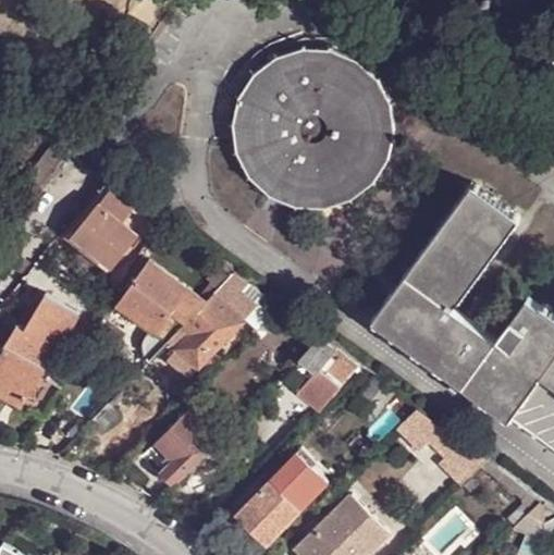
[(268,62),(253,74),(247,82),(237,97),(233,115),(232,134),(235,152),(243,169),(254,184),(268,196),(277,201),(294,207),(312,209),(331,207),(348,200),(364,190),(377,176),(385,161),(391,143),(392,123),(389,106),(381,88),(370,73),(356,61),(340,53),(321,49),(303,49),(284,53),(268,62)]
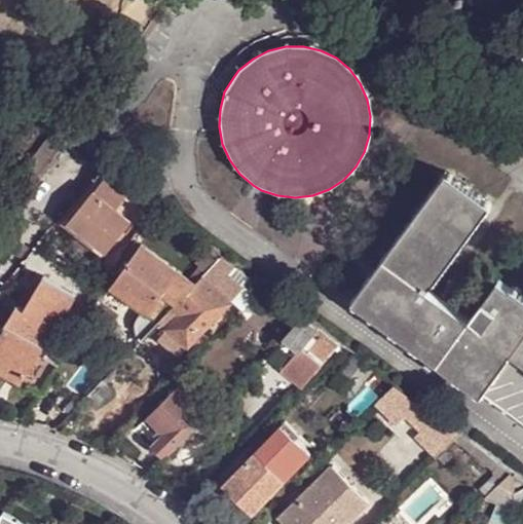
[(62,145),(50,136),(25,170),(37,178),(62,146),(62,145)]
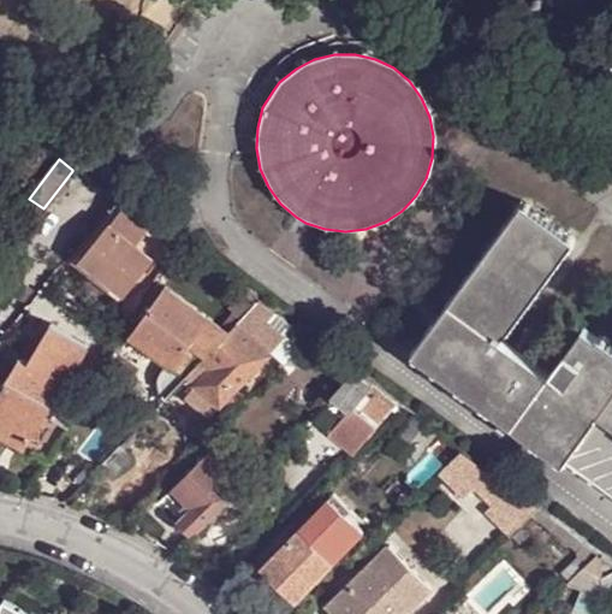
[(611,348),(598,338),(595,341),(581,330),(547,377),(498,340),(572,243),(521,205),(410,355),(569,470),(611,501),(611,348)]
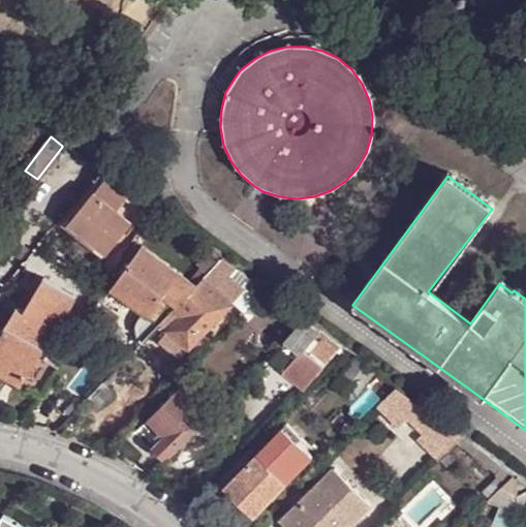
[(68,226),(105,254),(130,223),(140,227),(150,210),(105,178),(68,226)]
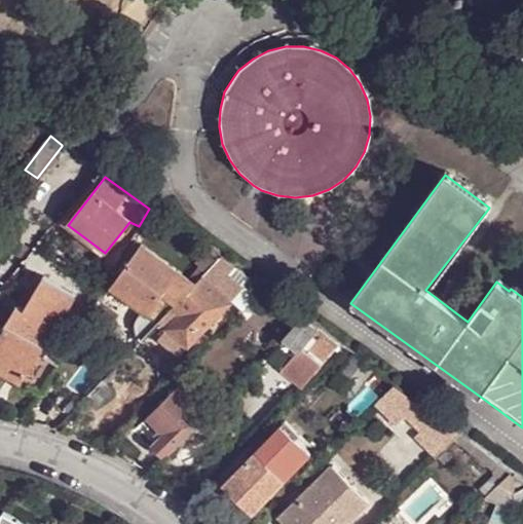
[(180,270),(141,246),(111,289),(146,309),(142,317),(141,327),(144,336),(156,323),(198,281),(180,270)]
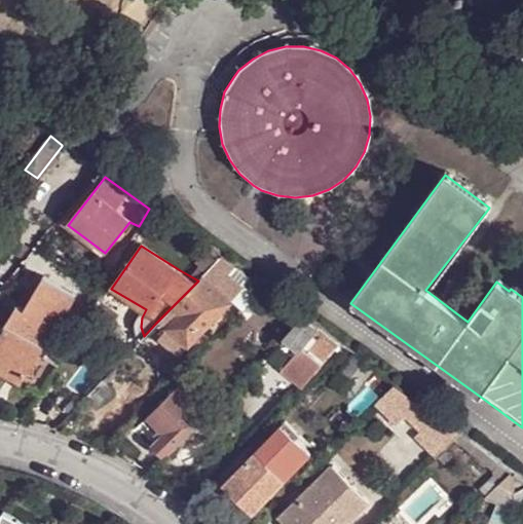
[(218,259),(207,252),(193,264),(206,273),(218,259)]
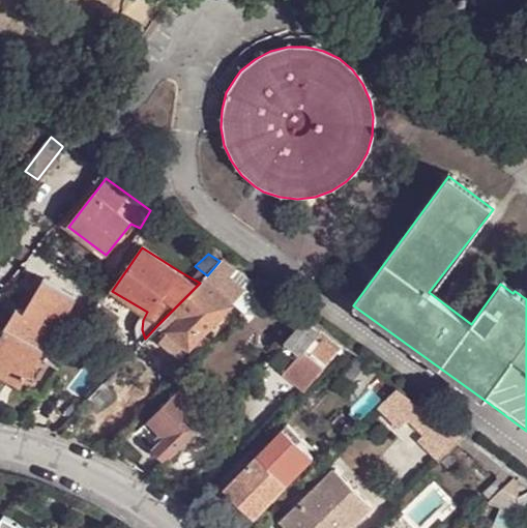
[(207,275),(200,283),(157,325),(167,332),(157,344),(178,360),(229,308),(239,316),(263,293),(220,261),(207,275)]
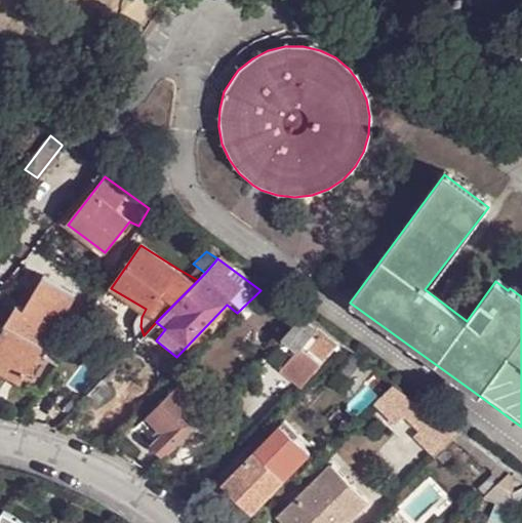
[(0,368),(26,385),(38,392),(54,363),(44,357),(47,352),(42,348),(75,295),(43,277),(22,311),(15,308),(1,330),(0,329),(0,368)]
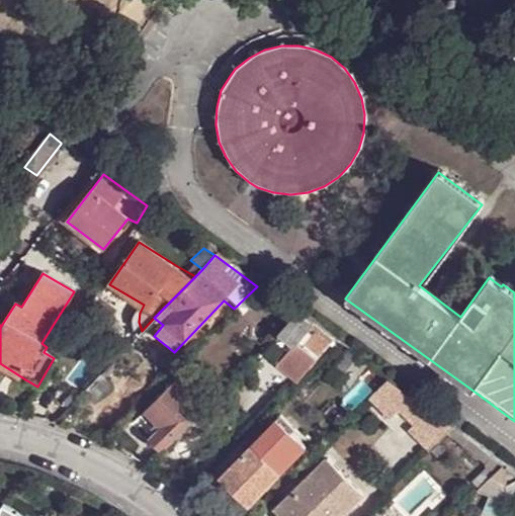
[(297,316),(276,335),(292,348),(275,366),(295,384),(316,361),(333,341),(297,316)]
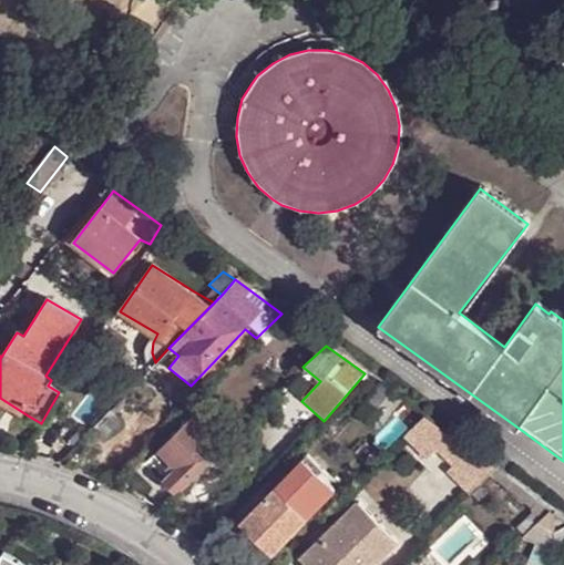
[(392,409),(399,402),(378,387),(377,388),(357,413),(378,429),(392,409)]
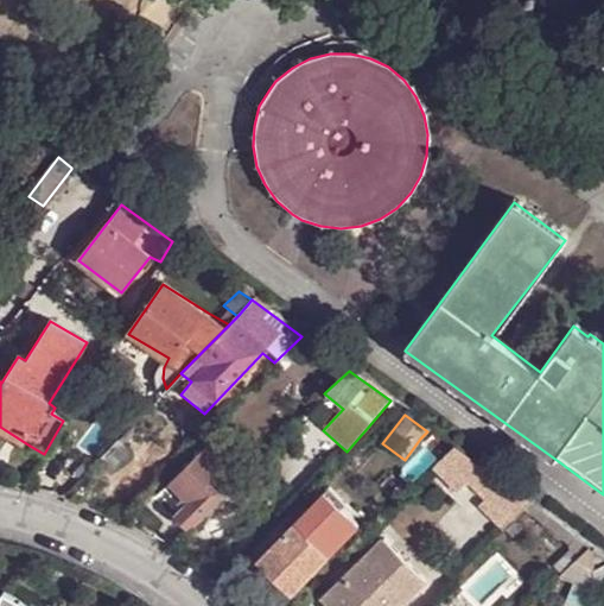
[(44,454),(45,455),(65,422),(63,421),(44,454)]
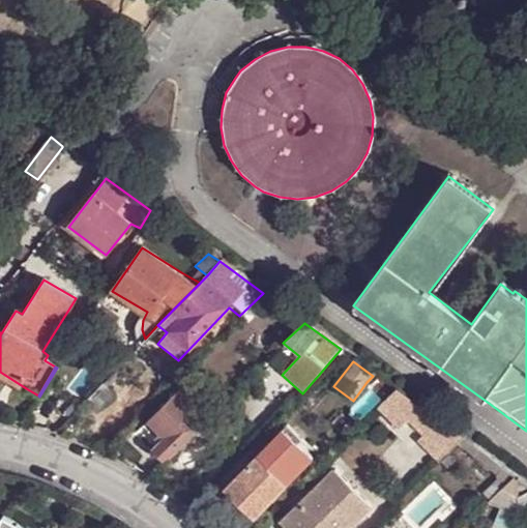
[(0,380),(23,394),(26,388),(0,372),(0,380)]
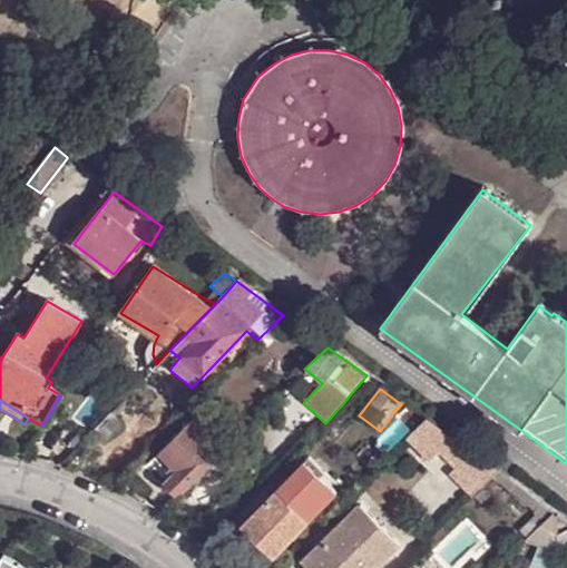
[(426,419),(402,402),(401,404),(394,411),(416,430),(426,419)]
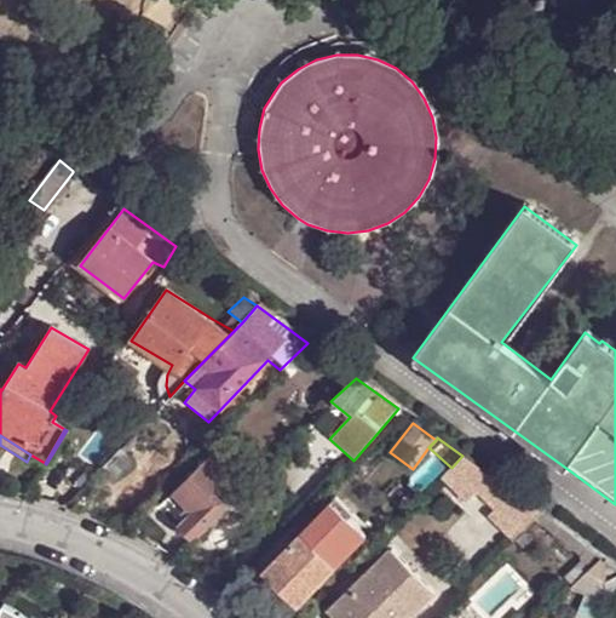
[(105,463),(116,475),(139,452),(127,441),(105,463)]
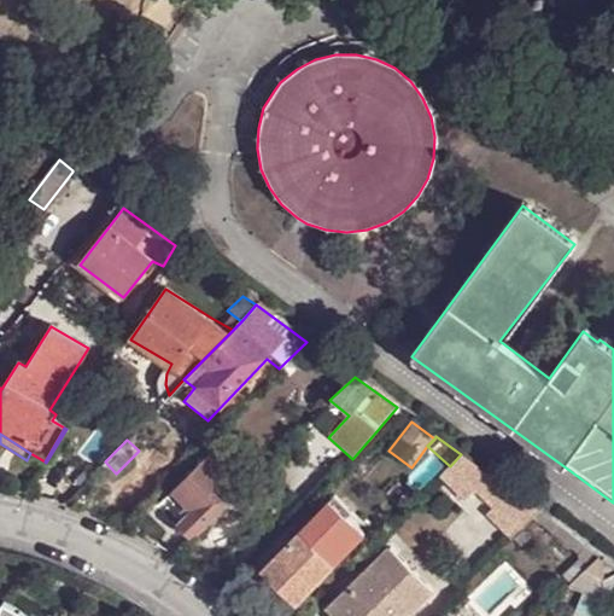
[(532,519),(539,511),(461,454),(450,466),(444,472),(455,483),(461,477),(484,497),(489,492),(506,509),(496,518),(514,538),(532,519)]
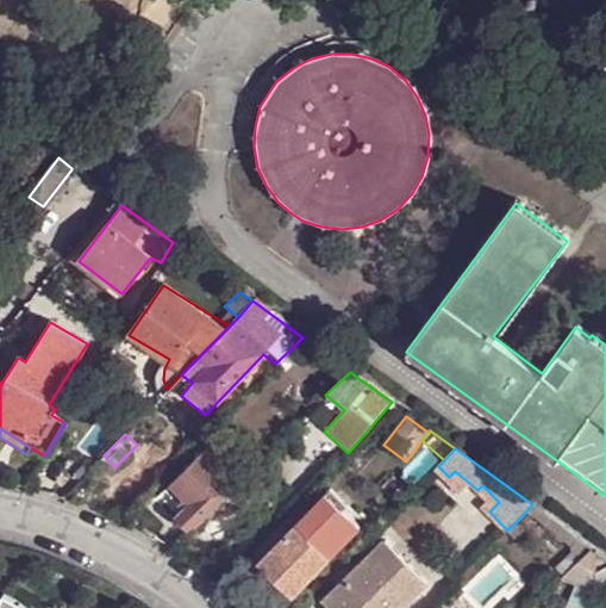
[(235,489),(200,454),(158,497),(192,532),(235,489)]
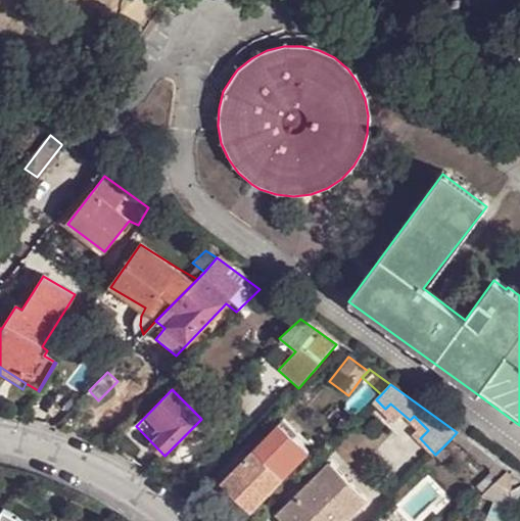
[(249,512),(308,454),(278,427),(221,485),(249,512)]
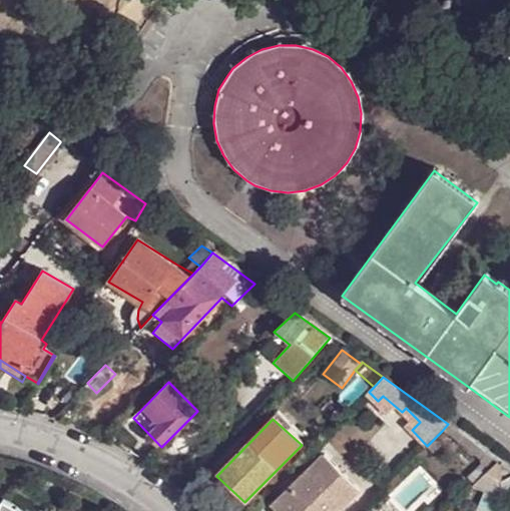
[(481,463),(489,469),(497,461),(448,424),(442,431),(481,463)]
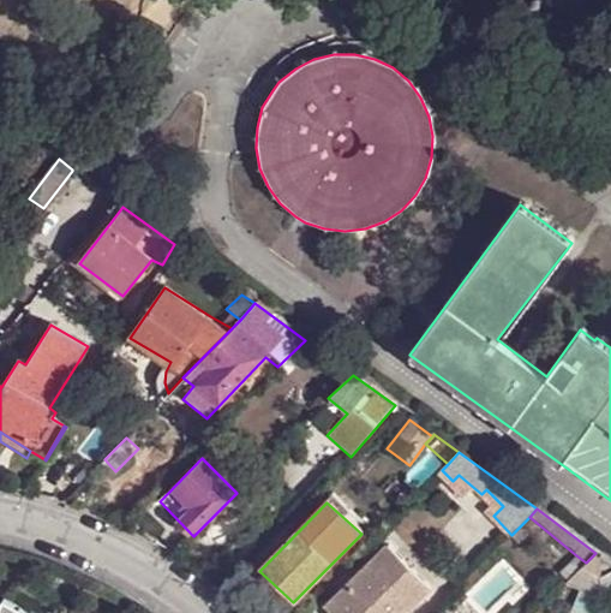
[(370,564),(323,609),(327,612),(406,612),(412,607),(427,591),(387,547),(370,564)]
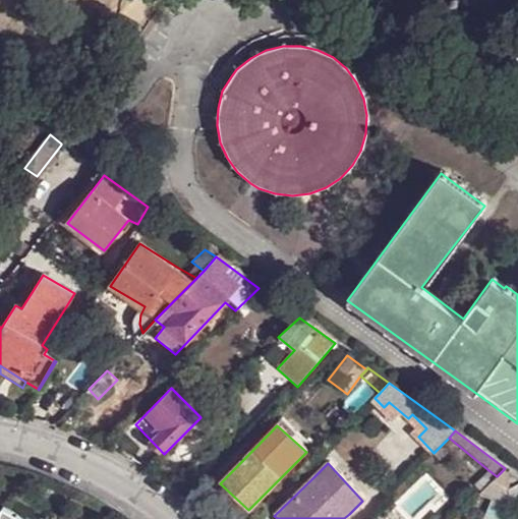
[(479,494),(509,507),(506,473),(505,468),(497,476),(480,492),(479,494)]
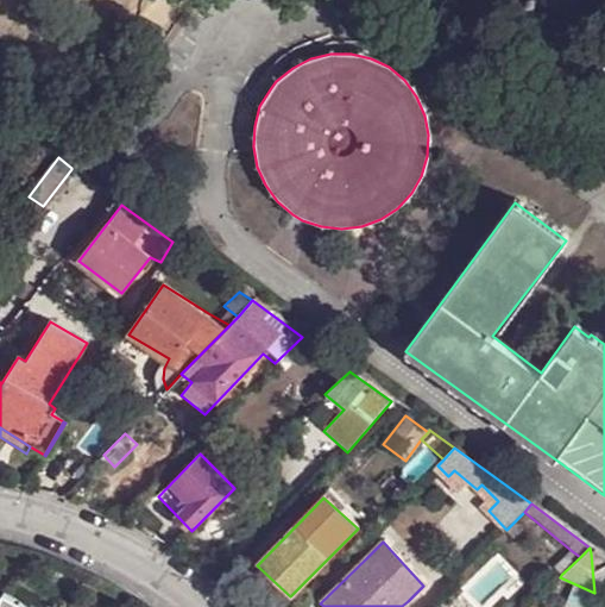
[(580,557),(571,550),(554,567),(561,575),(580,557)]
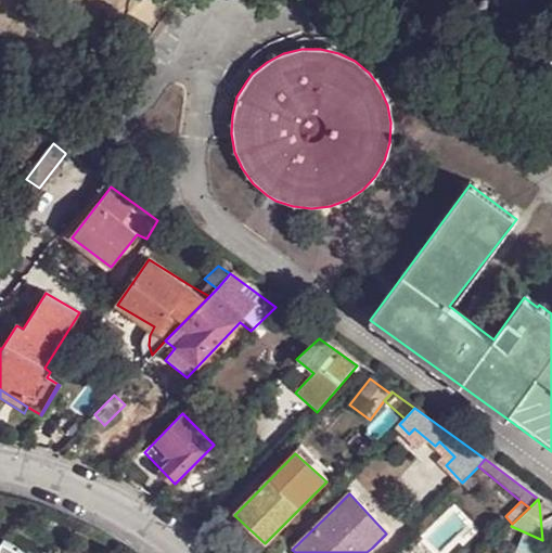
[(539,504),(542,540),(551,534),(551,509),(543,503),(539,504)]
